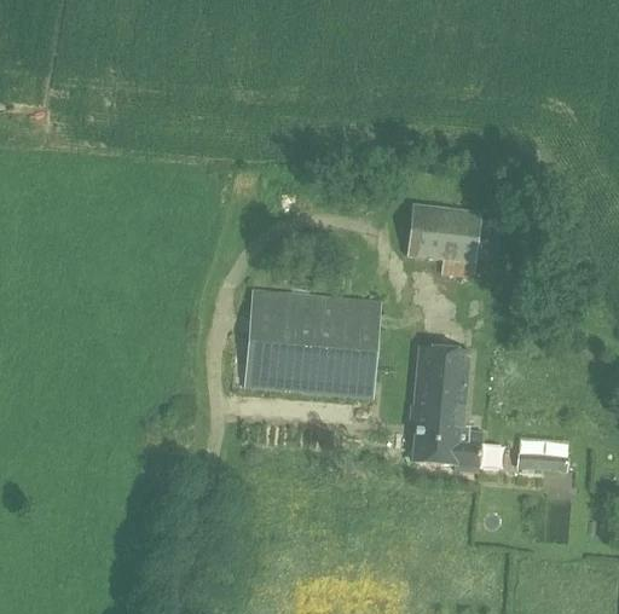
[(443,260),(474,264),(482,207),(415,198),(406,255),(443,260)]
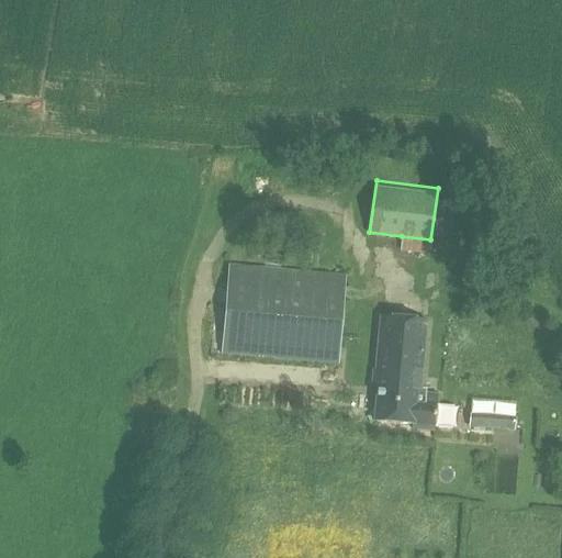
[(429,252),(430,240),(402,236),(401,248),(429,252)]
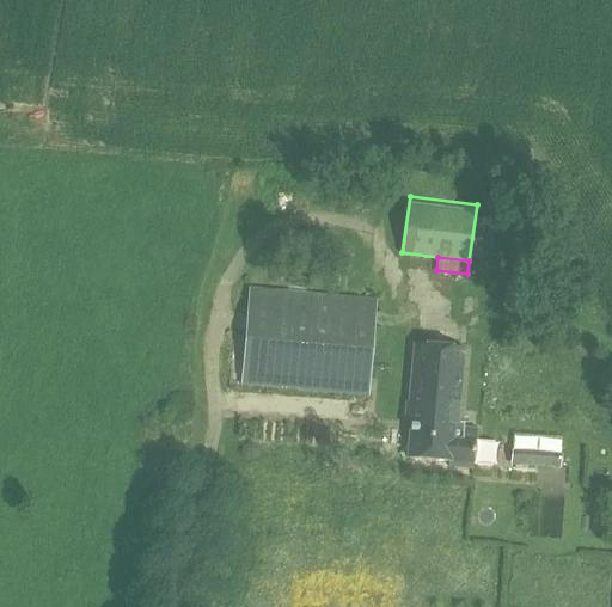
[(377,296),(357,295),(319,292),(249,286),(240,381),(368,392),(377,296)]
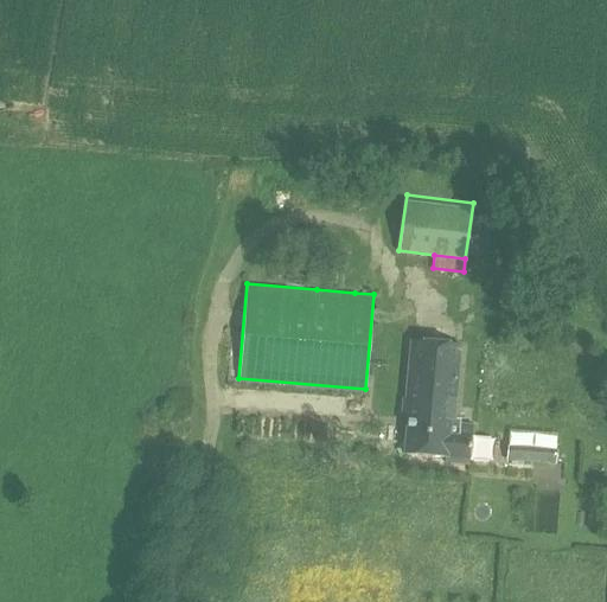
[(454,417),(460,343),(410,338),(404,415),(408,415),(404,450),(429,453),(445,454),(445,459),(468,461),(472,422),(454,421),(454,417)]
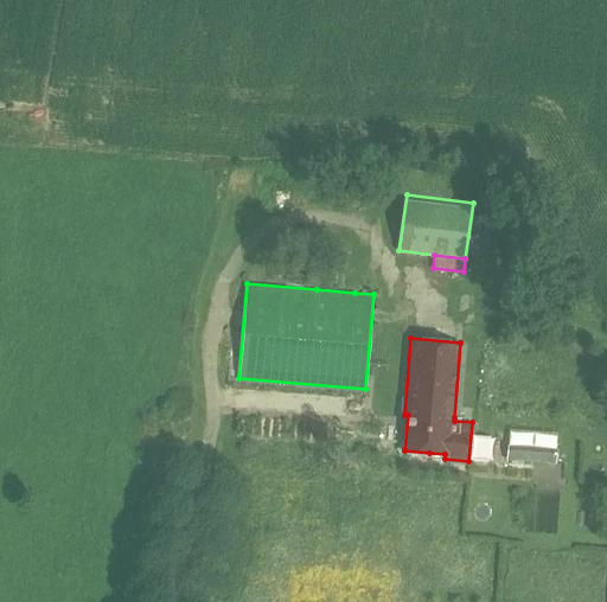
[(505,456),(555,460),(556,433),(510,429),(505,456)]
